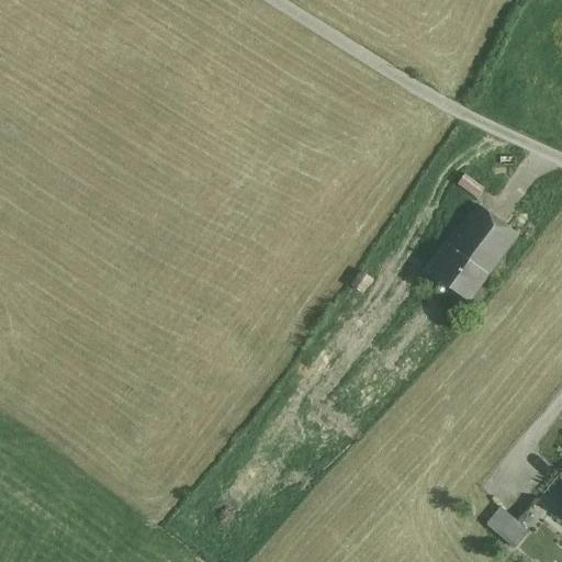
[(484,189),(465,175),(458,186),(478,199),(484,189)]
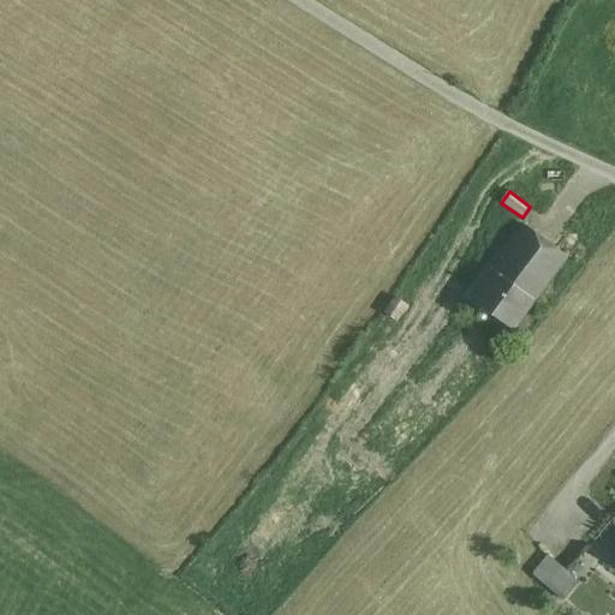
[(567,257),(524,225),(491,269),(535,300),(567,257)]
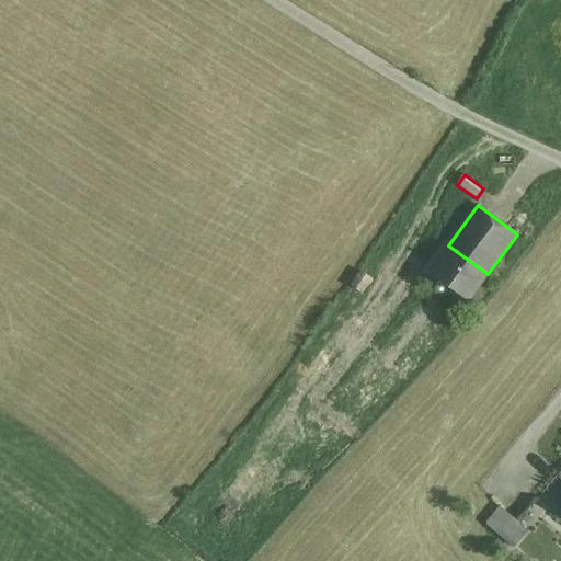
[(488,274),(448,245),(428,272),(468,301),(488,274)]
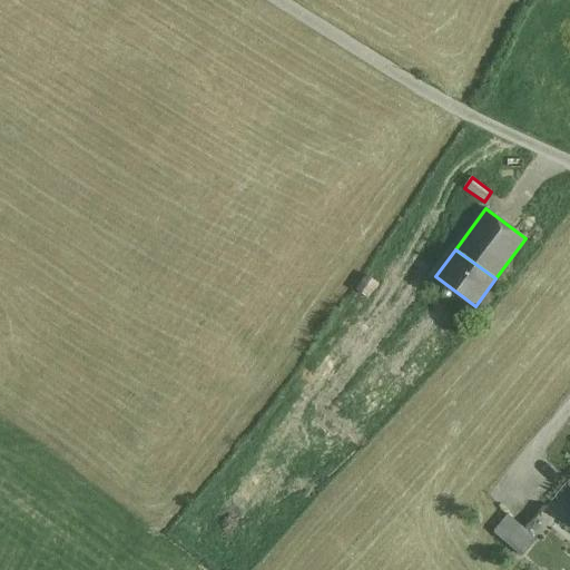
[(379,284),(367,276),(356,291),(369,298),(379,284)]
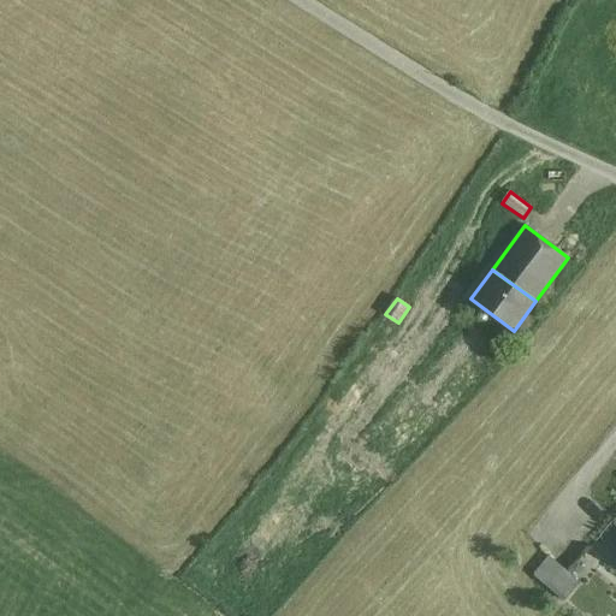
[(548,587),(563,569),(548,557),(532,574),(548,587)]
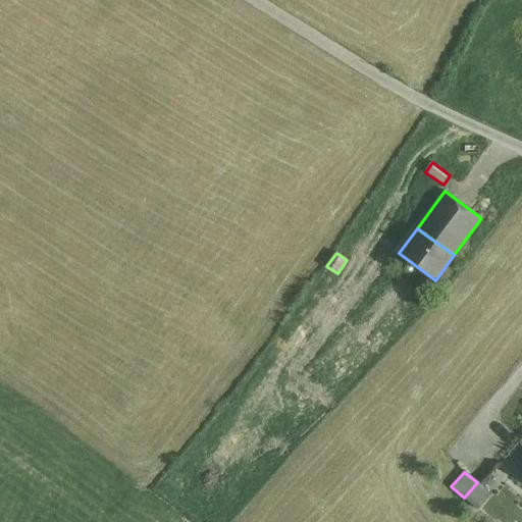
[(477,482),(464,498),(469,503),(476,509),(489,493),(477,482)]
